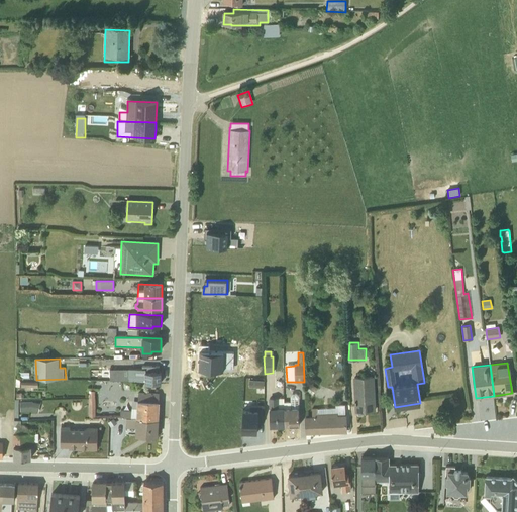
[(142,370),(110,370),(110,381),(145,382),(145,384),(161,384),(161,373),(160,373),(160,367),(142,367),(142,370)]
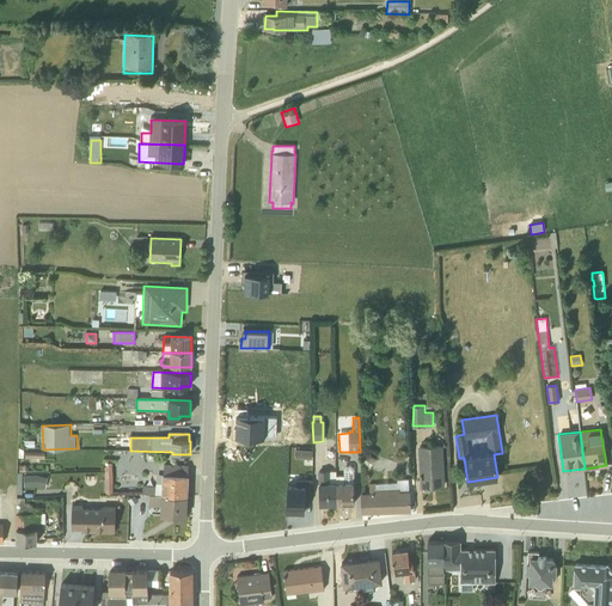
[(442,446),(418,446),(420,488),(422,488),(422,490),(424,491),(428,491),(432,488),(432,487),(445,487),(442,446)]
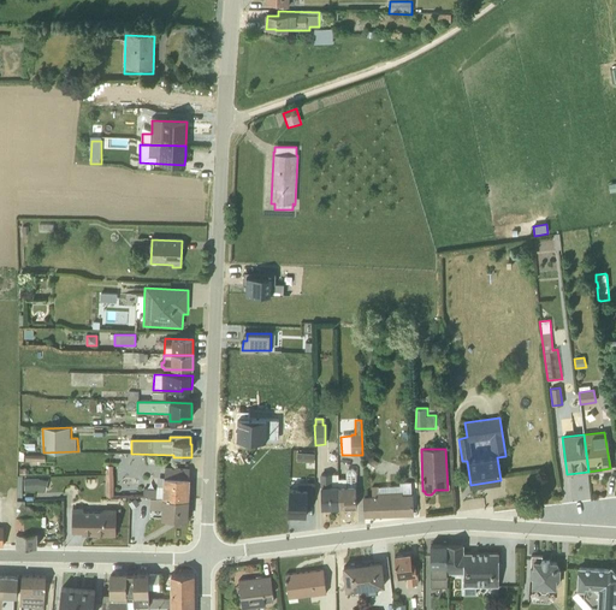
[(143,489),(143,497),(189,499),(189,471),(165,469),(165,478),(164,478),(164,487),(158,487),(157,490),(143,489)]
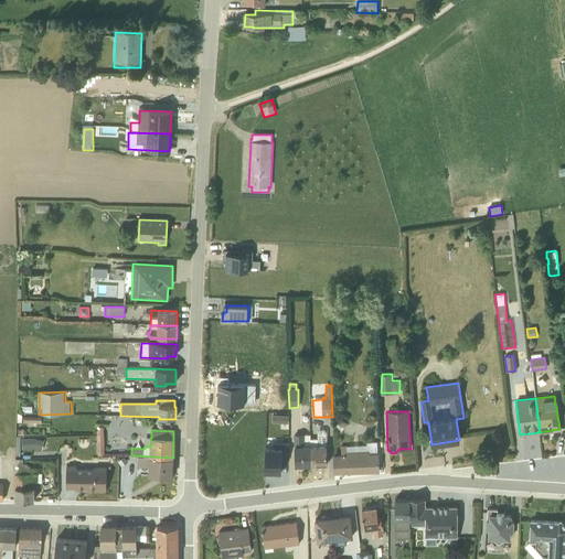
[(311,464),(327,464),(327,432),(323,430),(319,430),(317,432),(317,439),(311,439),(311,464)]
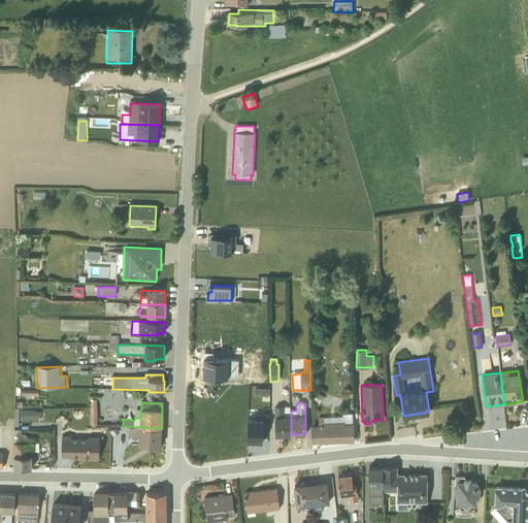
[(284,406),(275,406),(276,435),(291,434),(290,406),(284,407),(284,406)]
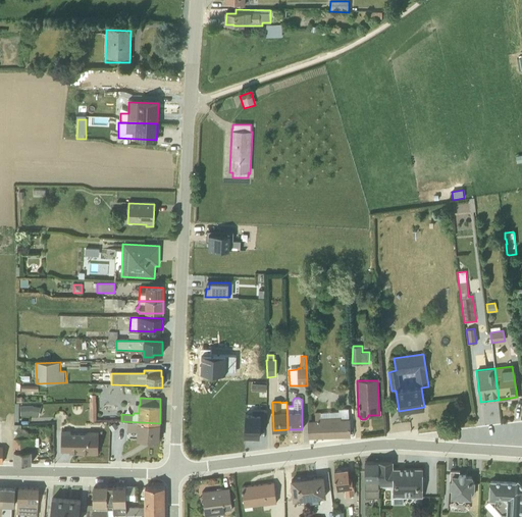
[(39,417),(41,408),(33,406),(20,407),(21,416),(31,415),(39,417)]
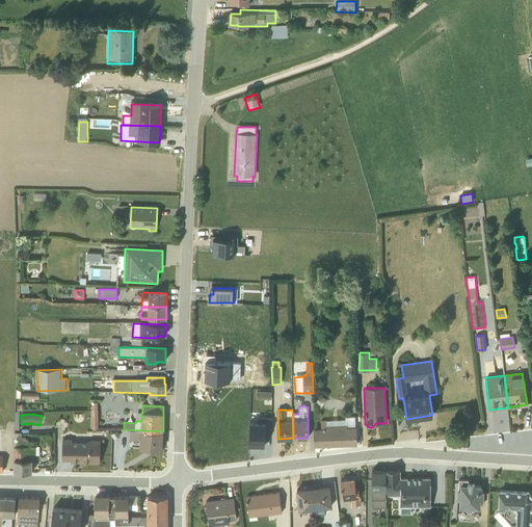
[(314,429),(314,447),(356,445),(356,427),(355,427),(354,417),(345,417),(345,420),(321,421),(321,429),(314,429)]
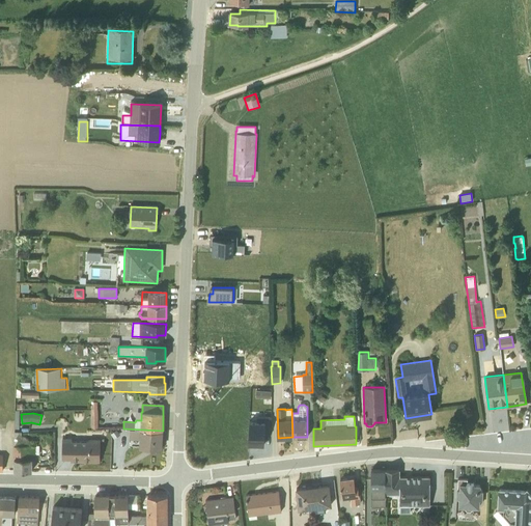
[(249,444),(272,444),(272,421),(250,420),(249,444)]
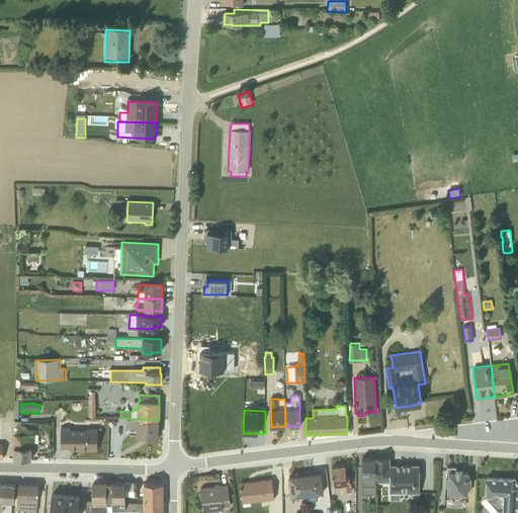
[(158,420),(126,419),(126,428),(137,429),(137,436),(157,437),(158,420)]
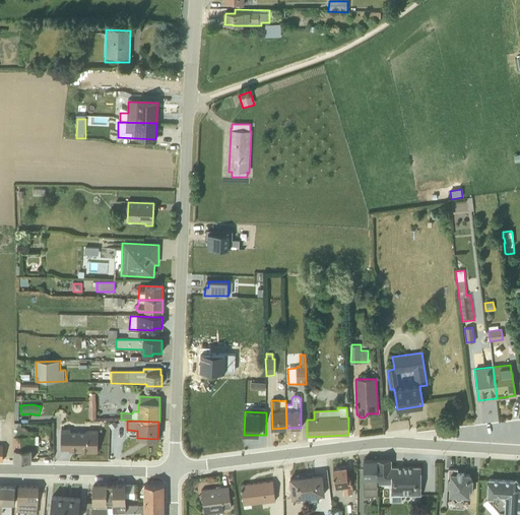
[(118,427),(115,422),(109,426),(112,430),(118,427)]
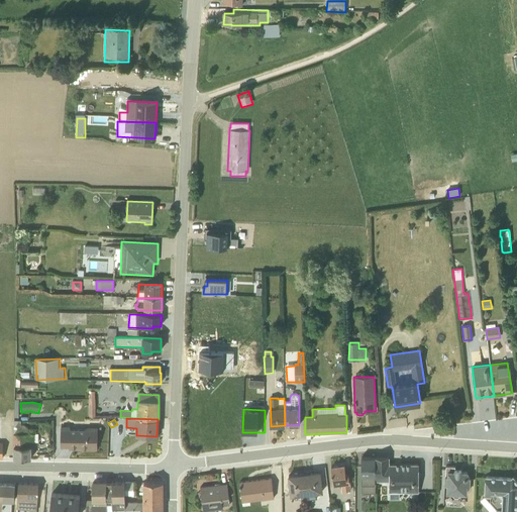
[(21,421),(14,421),(14,459),(31,459),(30,442),(38,442),(38,433),(30,434),(30,430),(24,425),(21,425),(21,421)]
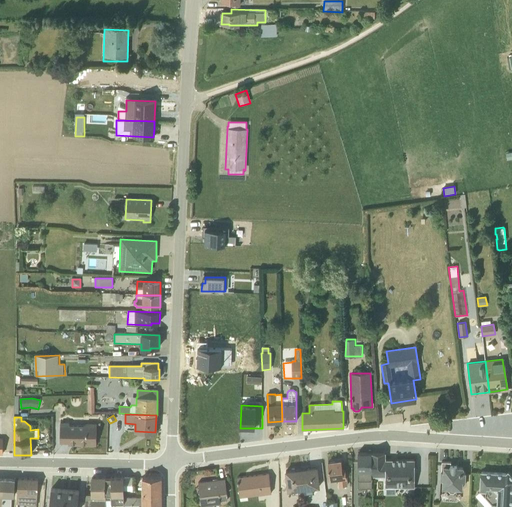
[(69,423),(60,423),(60,443),(69,443),(69,446),(96,446),(96,424),(86,424),(86,426),(69,426),(69,423)]
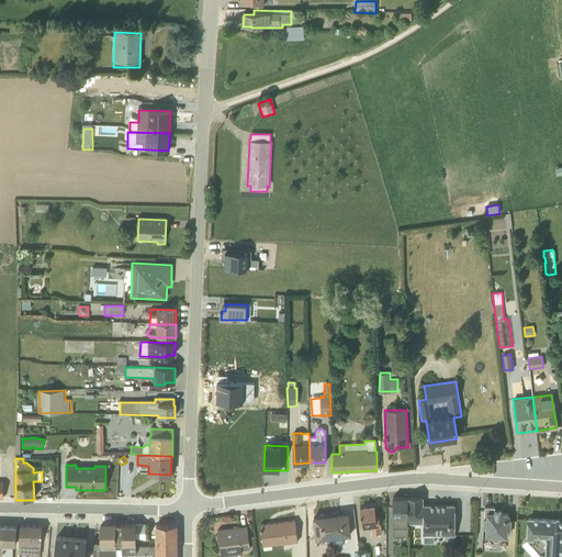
[(393,498),(393,537),(407,535),(407,498),(393,498)]
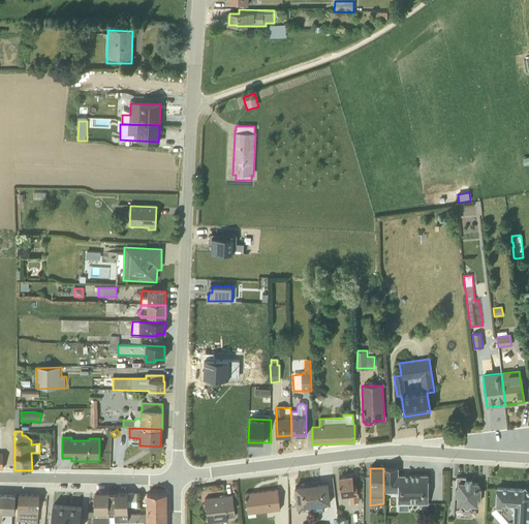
[(408,504),(428,504),(428,475),(397,475),(397,468),(383,468),(383,491),(398,492),(398,504),(399,504),(399,512),(408,512),(408,504)]
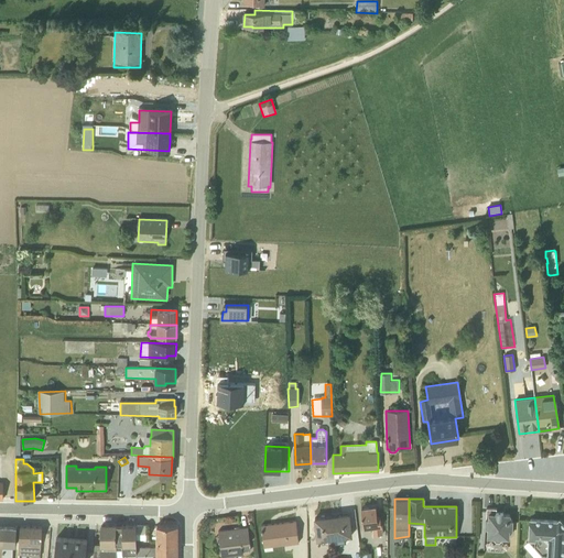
[(376,506),(361,509),(364,528),(371,527),(373,536),(382,534),(380,516),(378,516),(376,506)]
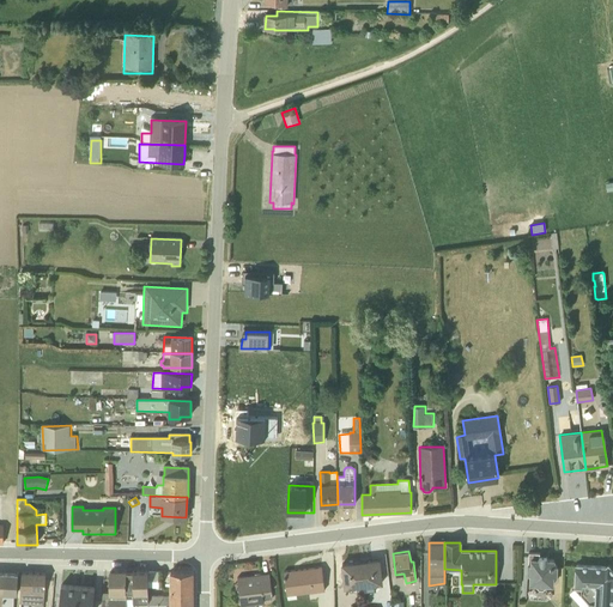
[(545,588),(545,586),(553,586),(553,576),(557,576),(557,565),(554,565),(554,559),(539,559),(539,553),(528,553),(528,564),(527,564),(526,575),(529,575),(528,584),(536,584),(536,587),(539,589),(542,589),(545,588)]
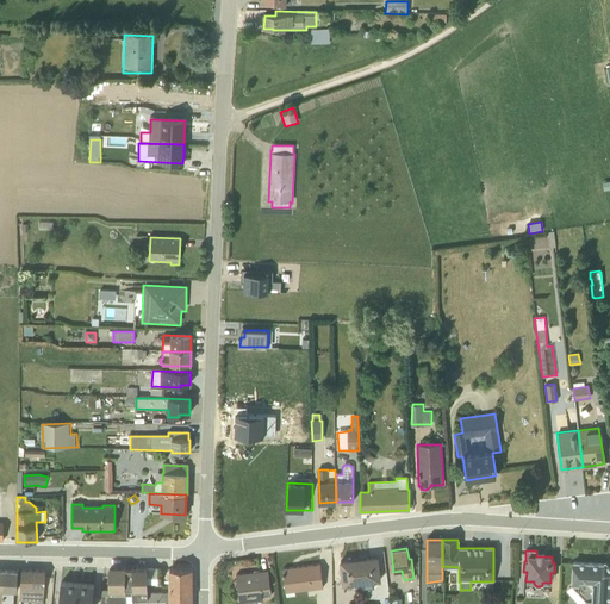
[(359,559),(361,583),(362,590),(374,589),(373,581),(380,580),(378,555),(359,559)]
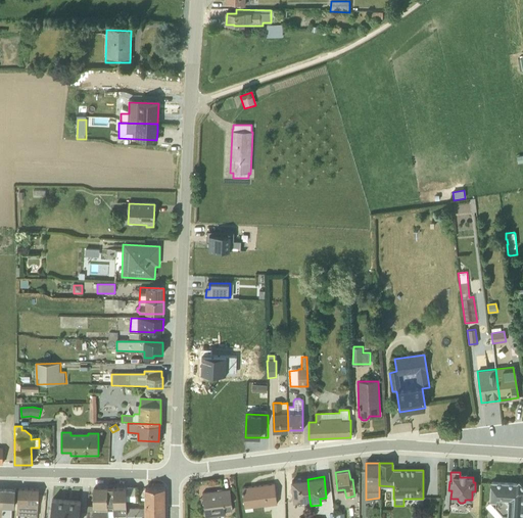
[(291,481),(294,502),(310,500),(307,479),(291,481)]
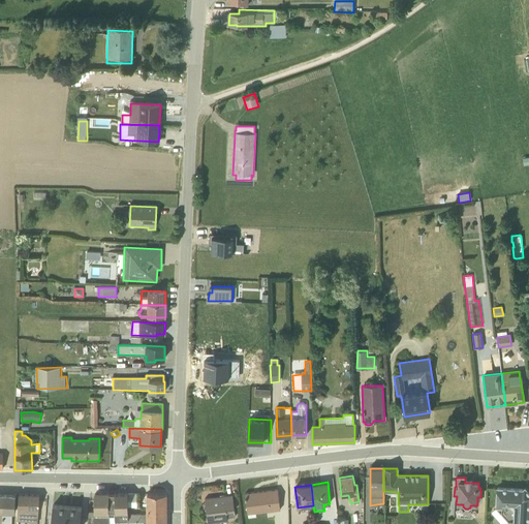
[(528,523),(528,521),(528,522),(528,506),(528,491),(525,486),(521,489),(497,488),(495,507),(506,520),(506,523),(528,523)]
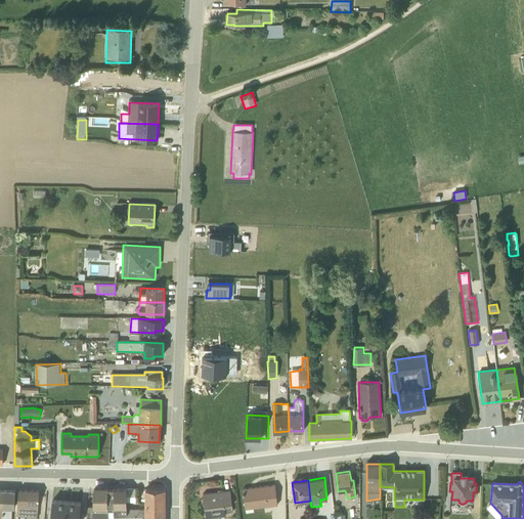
[(243,488),(245,509),(277,505),(275,484),(243,488)]
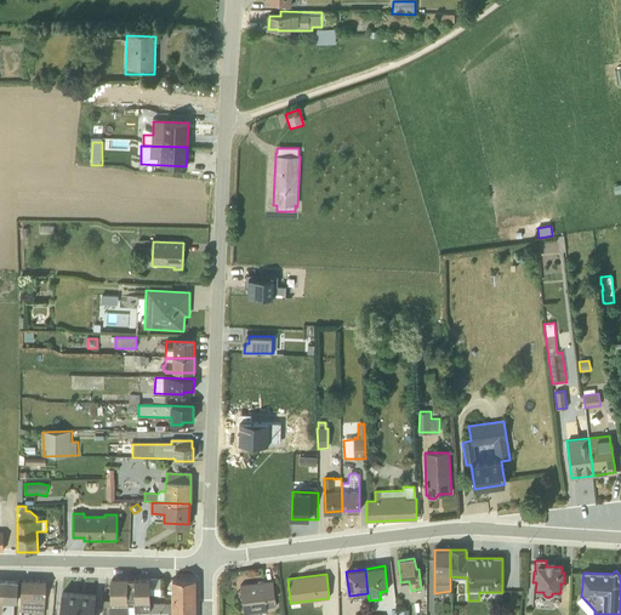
[(129,605),(127,580),(112,580),(112,601),(104,601),(103,614),(129,614),(129,605)]
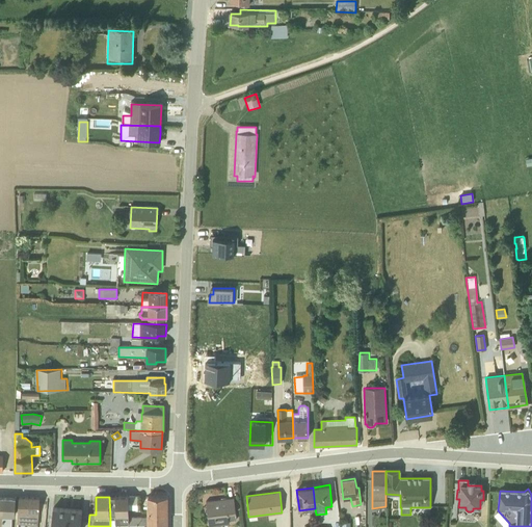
[(128,526),(128,497),(109,497),(110,519),(116,520),(116,526),(120,526),(128,526)]
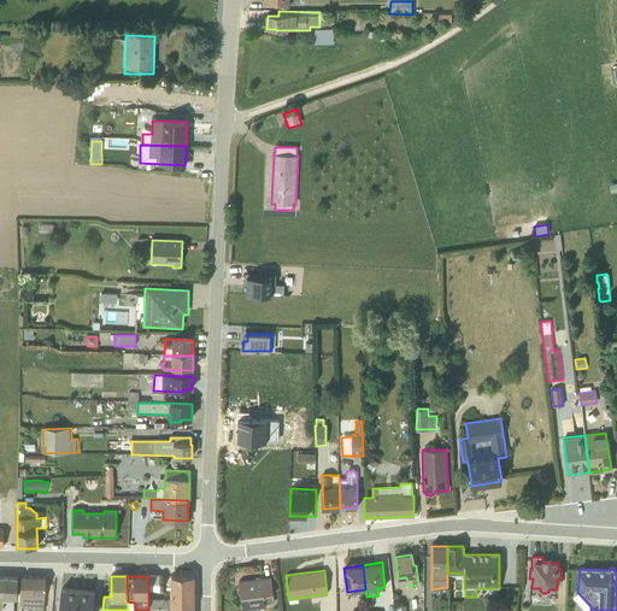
[(162,576),(148,576),(150,607),(194,607),(194,589),(172,589),(171,599),(156,599),(156,592),(162,592),(162,576)]
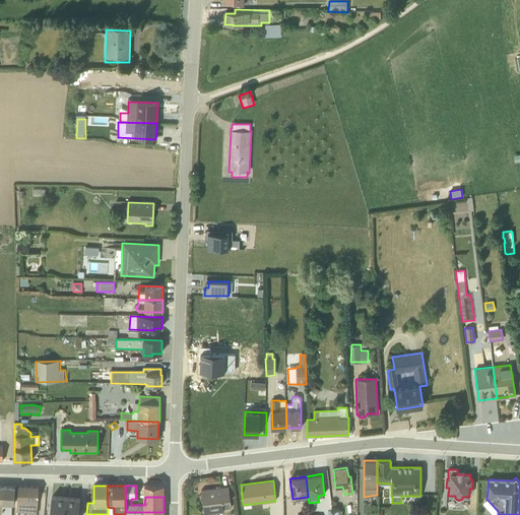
[(164,497),(164,486),(144,486),(145,497),(164,497)]
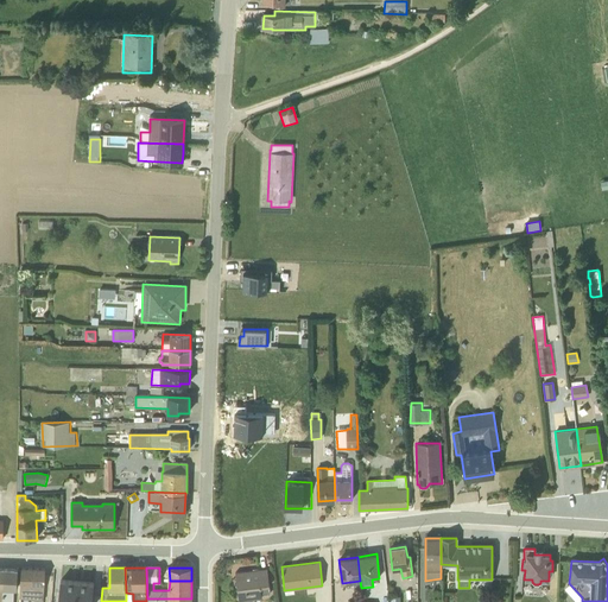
[(18,570),(5,569),(2,601),(13,601),(14,590),(17,590),(18,570)]
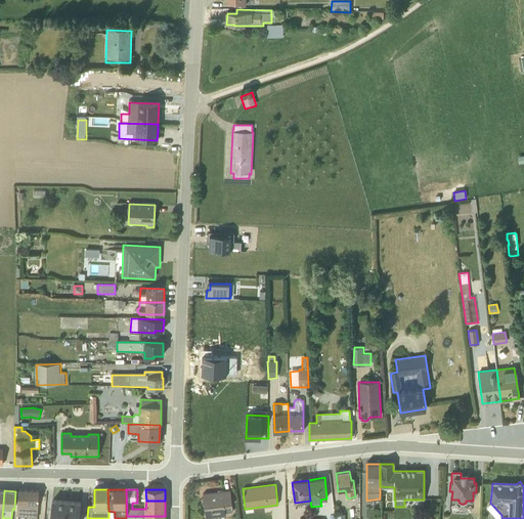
[(30,518),(37,518),(39,491),(18,490),(17,516),(30,517),(30,518)]
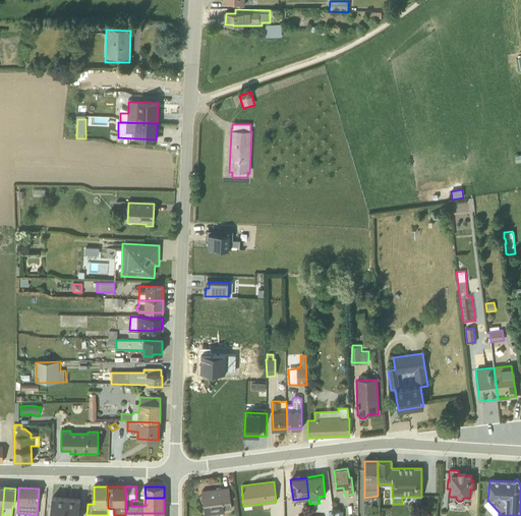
[(205,515),(224,513),(224,509),(231,509),(229,488),(201,492),(203,500),(201,501),(203,507),(204,507),(205,515)]
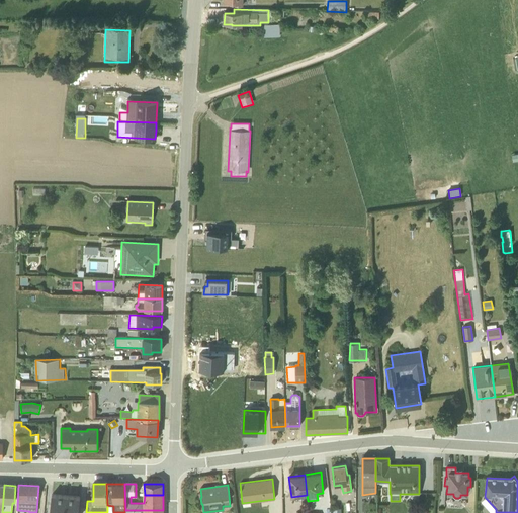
[(64,512),(66,496),(52,495),(50,512),(64,512)]
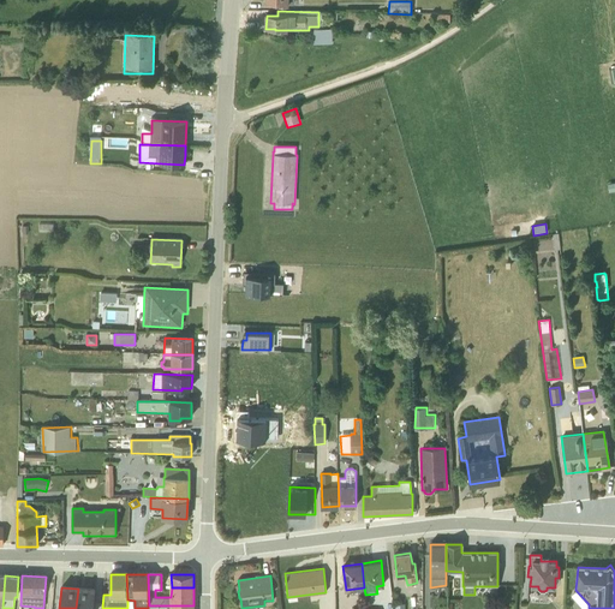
[(94,605),(94,604),(95,590),(78,589),(77,605),(77,608),(94,608),(94,605)]
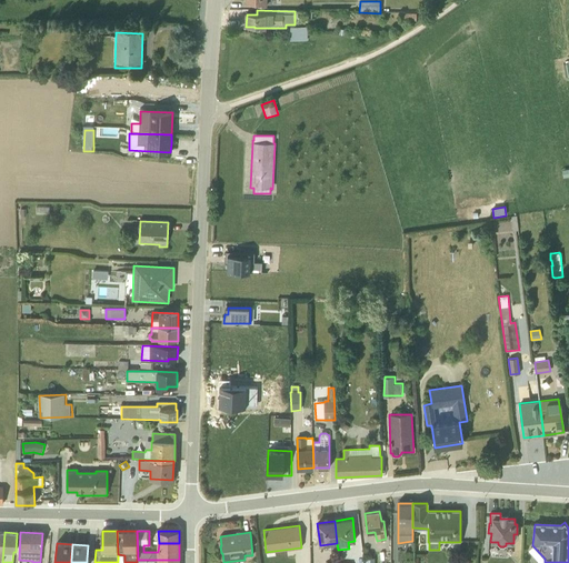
[(380,552),(380,562),(391,562),(391,552),(380,552)]
